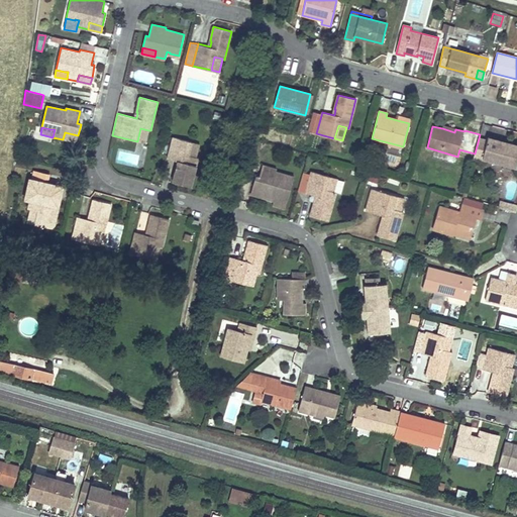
[(148,130),(140,128),(137,141),(145,143),(148,130)]
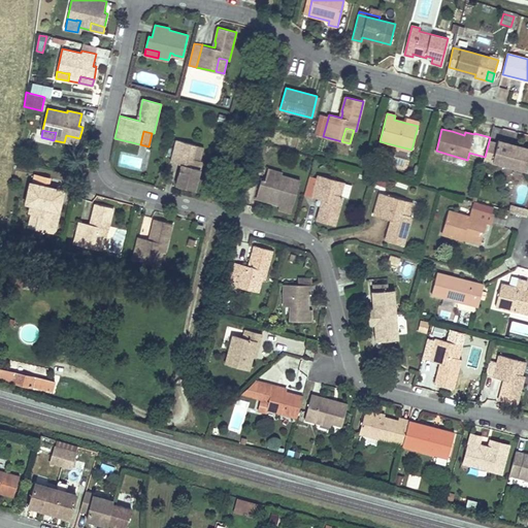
[(66,135),(64,142),(77,145),(79,138),(66,135)]
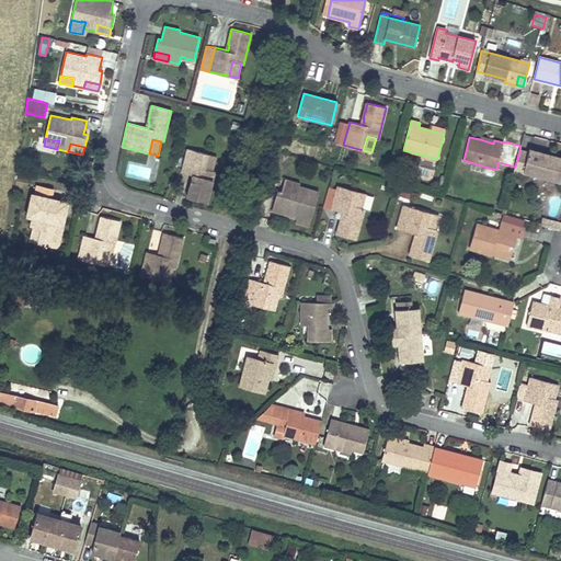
[(515,167),(514,171),(524,173),(524,172),(560,182),(560,179),(560,158),(529,149),(528,152),(519,150),(515,167)]
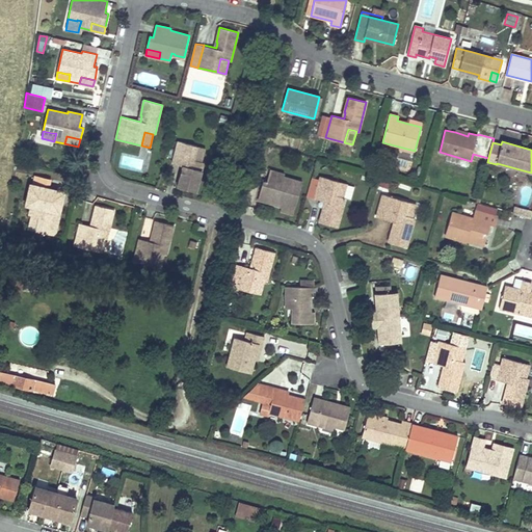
[(183,168),(202,174),(205,164),(202,163),(193,161),(196,148),(178,142),(171,165),(183,168)]
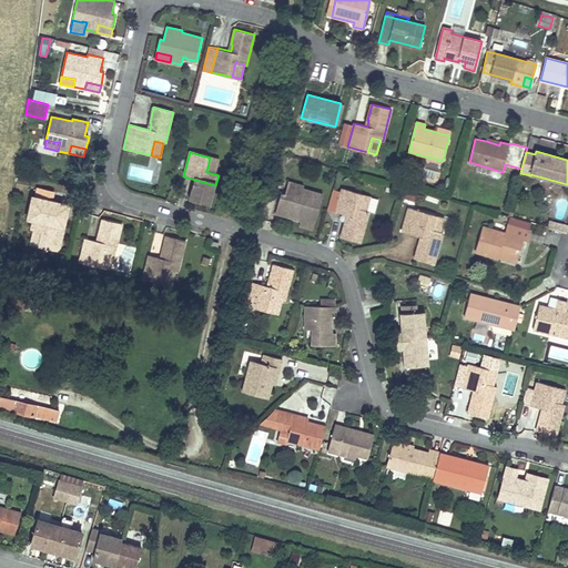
[(219,160),(210,158),(206,172),(215,174),(219,160)]
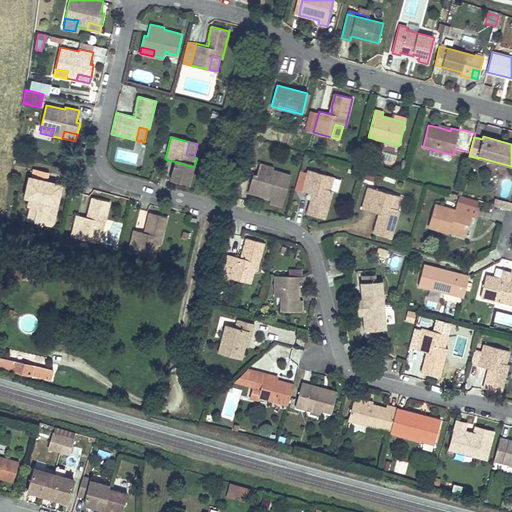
[(194,167),(176,162),(171,181),(189,186),(194,167)]
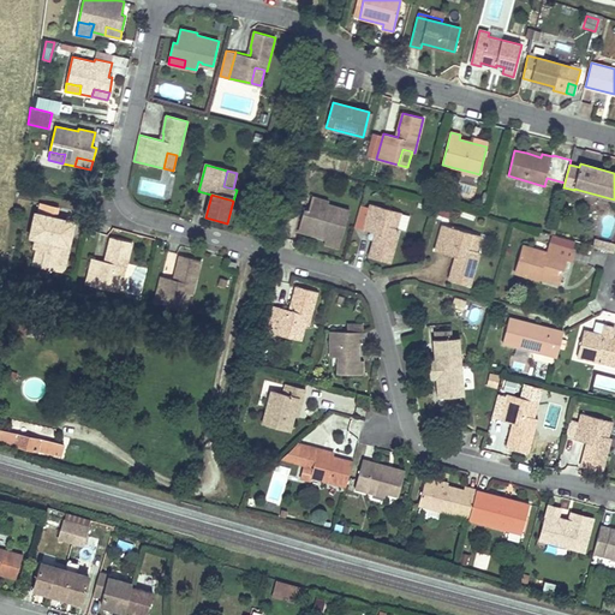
[(326,239),(335,242),(334,246),(339,249),(350,210),(328,204),(329,202),(312,197),(309,212),(304,210),(300,224),(316,228),(314,236),(326,239)]
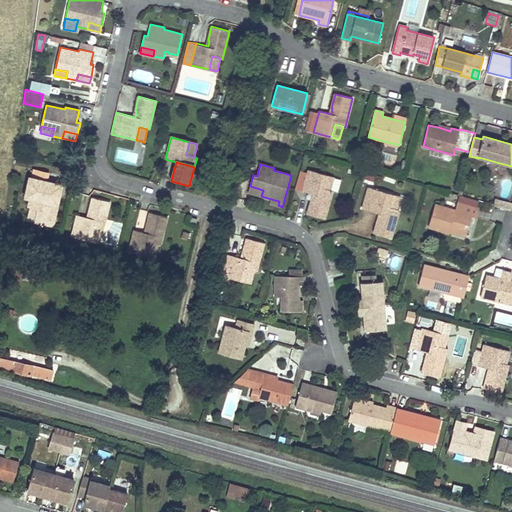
[(31,179),(48,183),(50,174),(33,170),(31,179)]
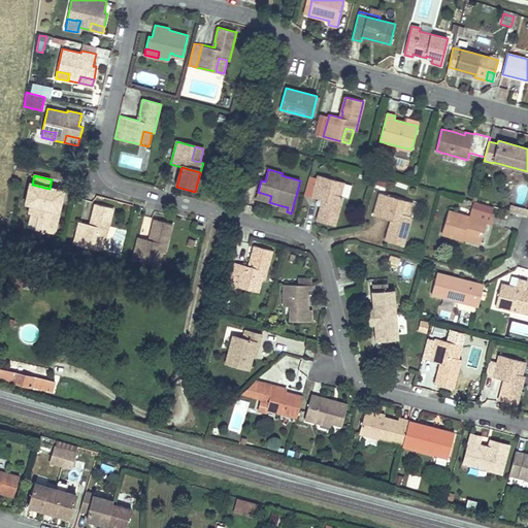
[(318,175),(311,197),(324,200),(323,206),(321,205),(318,221),(335,226),(343,196),(341,196),(333,194),(336,180),(318,175)]
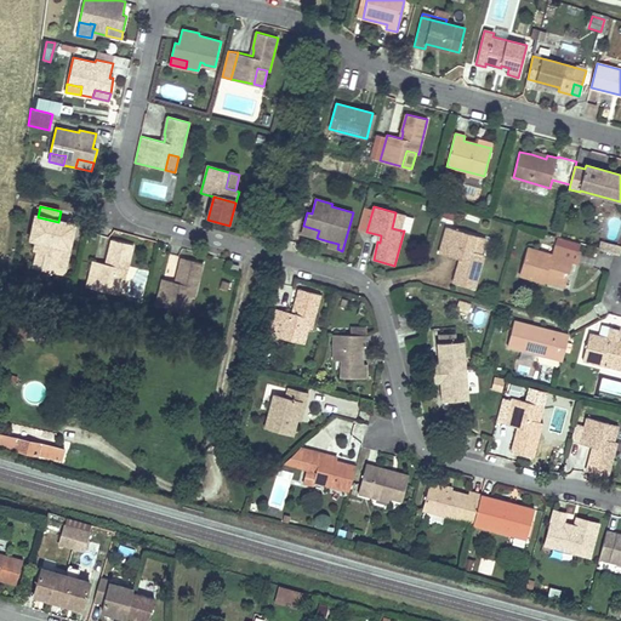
[(405,215),(396,212),(392,228),(402,231),(405,215)]
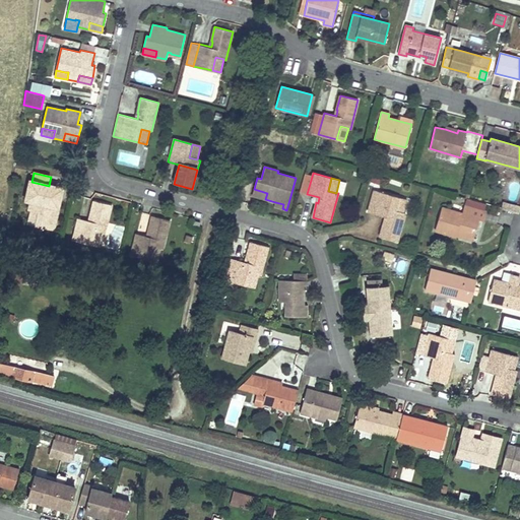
[(40,207),(60,212),(65,189),(49,186),(31,182),(29,181),(24,204),(29,205),(40,207)]
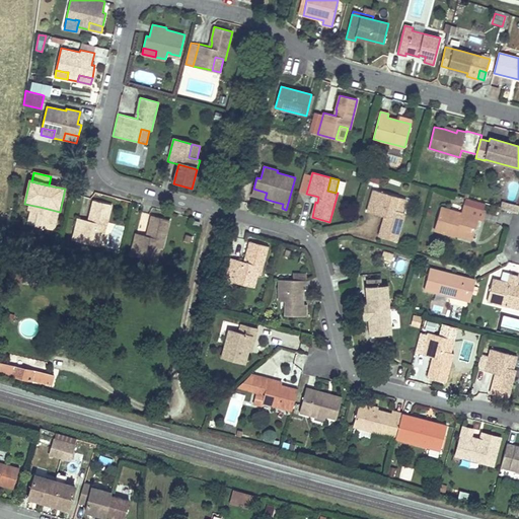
[(267,193),(253,189),(251,195),(265,199),(267,193)]
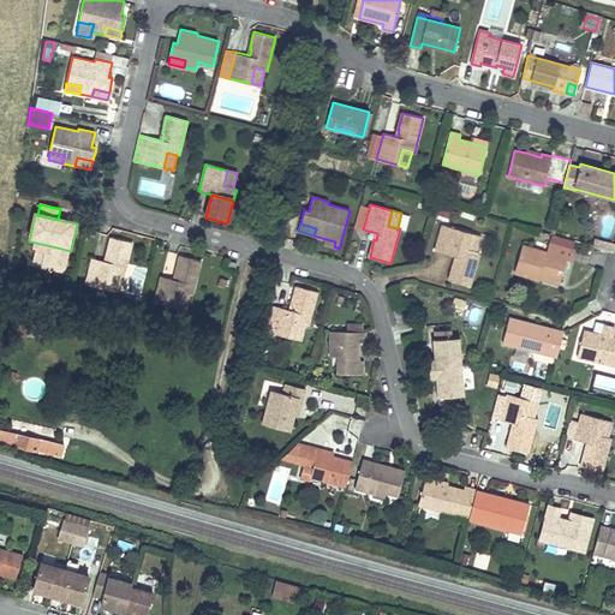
[(451,227),(442,225),(440,233),(445,236),(449,233),(451,227)]
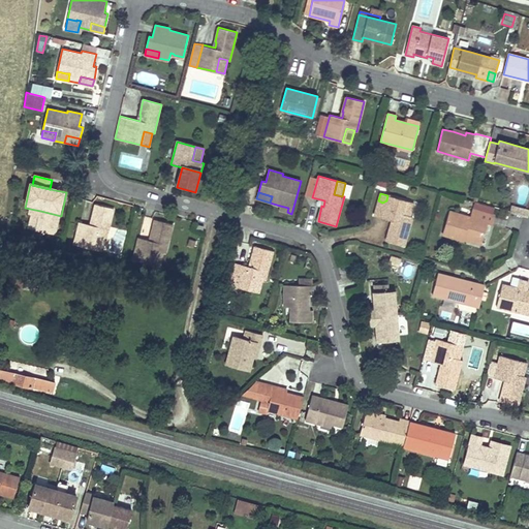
[(406,200),(387,195),(386,200),(382,203),(378,200),(374,215),(394,221),(392,226),(391,226),(386,241),(404,246),(412,217),(410,217),(402,214),(406,200)]
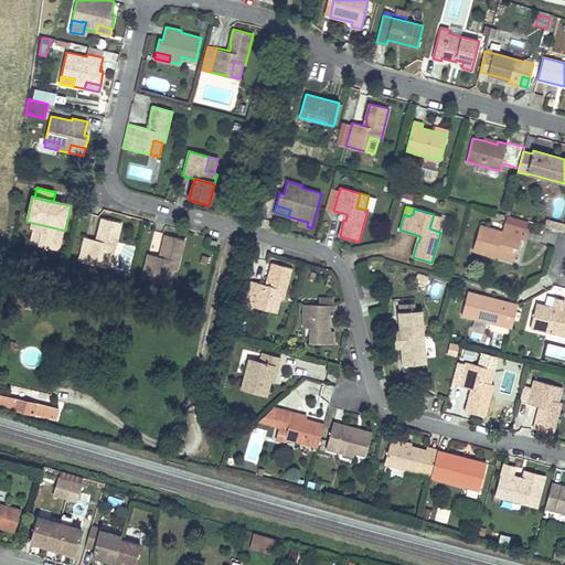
[(443,217),(434,214),(429,228),(438,232),(443,217)]
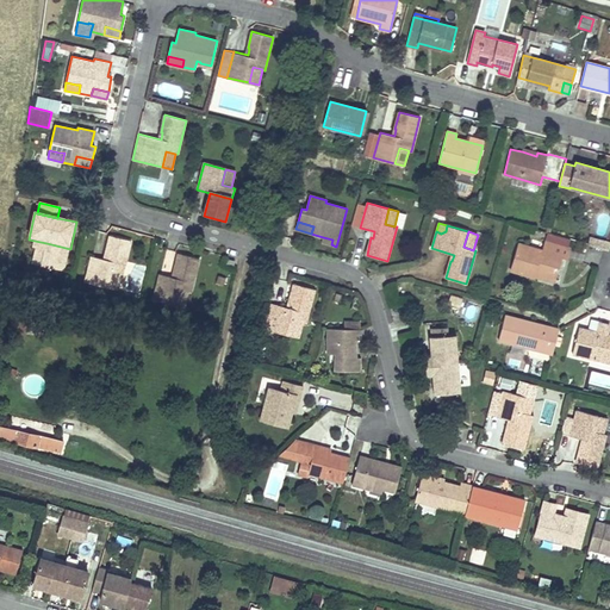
[(570,248),(566,247),(568,238),(548,232),(542,250),(518,244),(511,271),(534,278),(534,277),(535,272),(555,278),(561,256),(567,259),(570,248)]
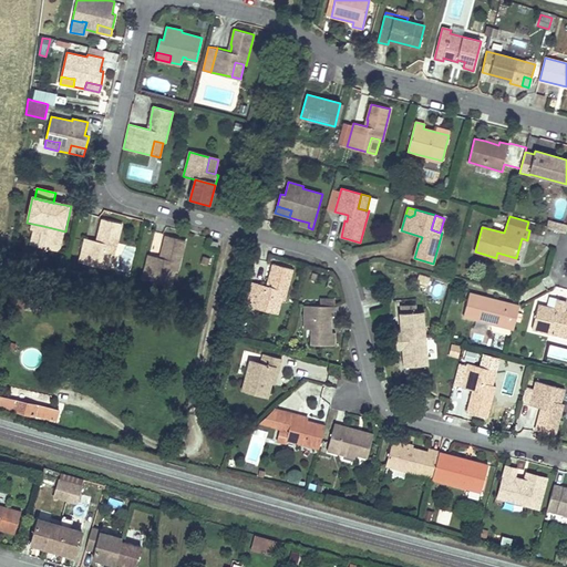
[(122,224),(102,219),(99,235),(100,235),(99,241),(85,238),(79,263),(100,267),(103,253),(112,255),(114,255),(122,224)]
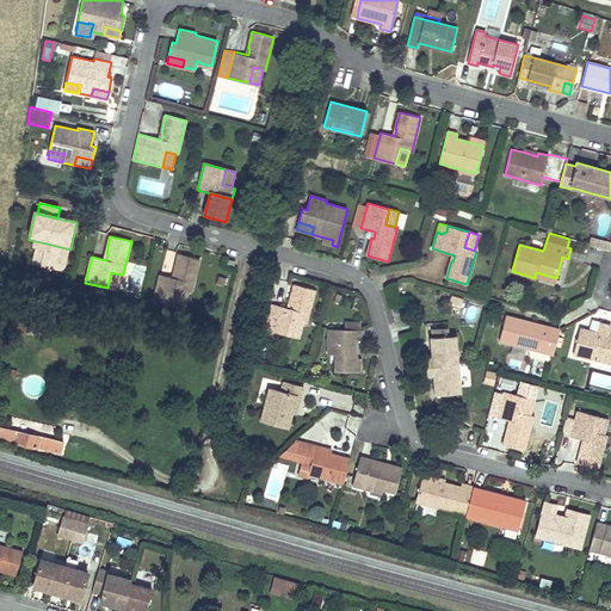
[(71,250),(47,244),(45,250),(42,267),(65,272),(71,250)]
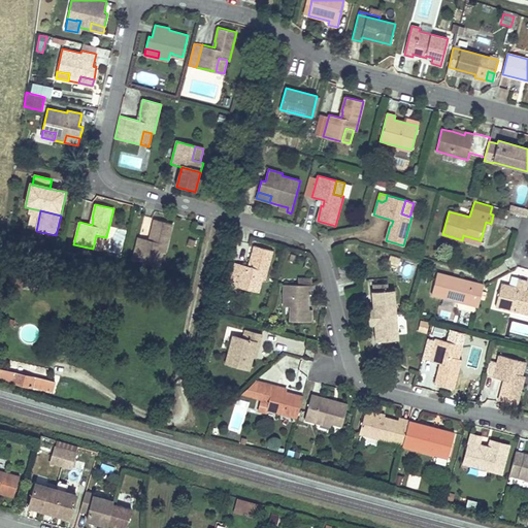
[(28,229),(36,231),(39,216),(31,215),(28,229)]
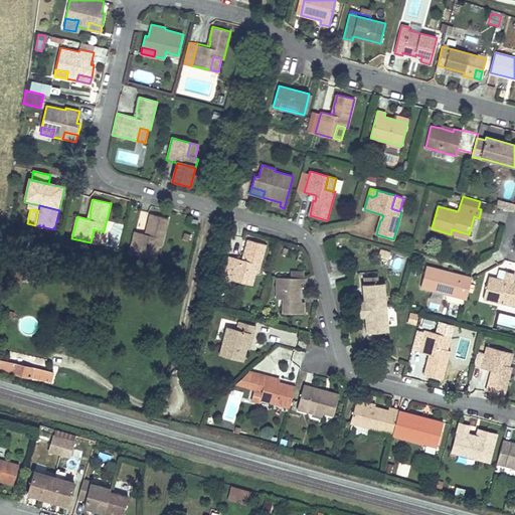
[(161,246),(169,218),(151,214),(147,228),(148,228),(147,234),(135,231),(130,252),(148,258),(151,244),(159,246),(161,246)]
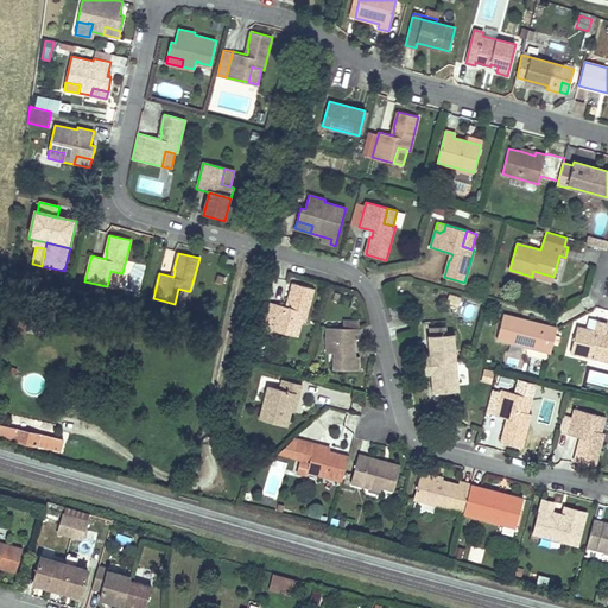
[(120,273),(111,271),(107,286),(116,289),(120,273)]
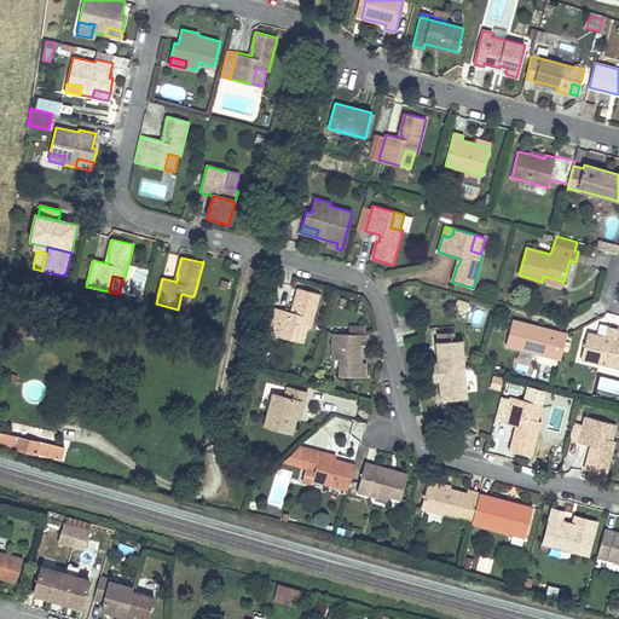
[(562,287),(563,282),(543,276),(542,281),(562,287)]
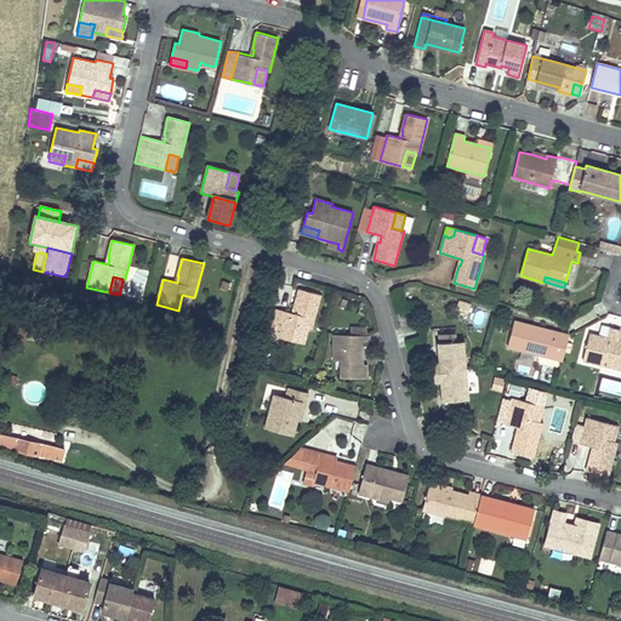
[(320,295),(300,289),(295,307),(296,307),(295,313),(280,309),(273,335),(295,342),(300,325),(309,328),(312,329),(320,295)]
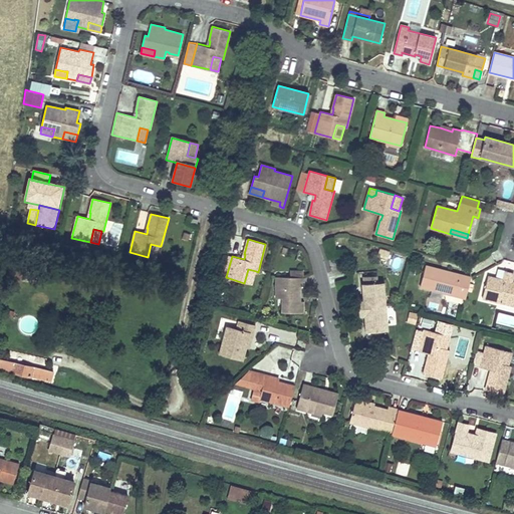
[(159,246),(151,244),(148,257),(156,259),(159,246)]
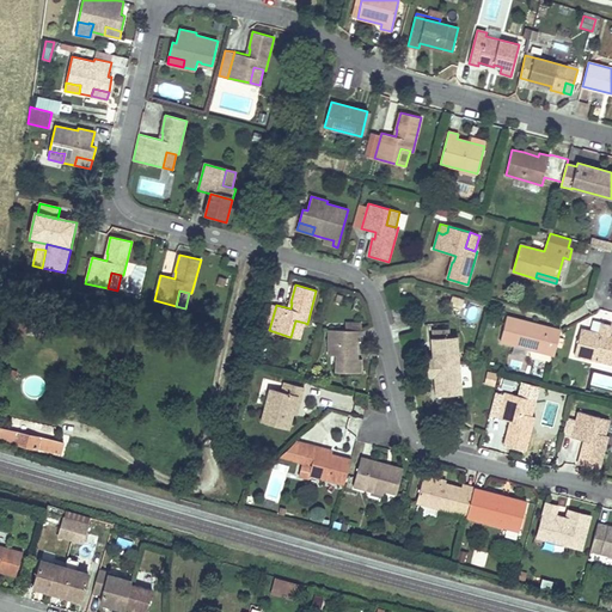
[(73,293),(71,304),(80,306),(83,295),(73,293)]
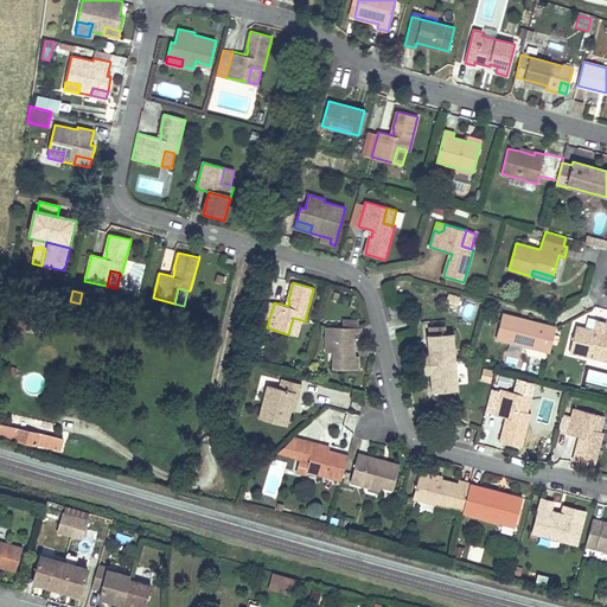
[(257,325),(267,327),(274,302),(263,300),(257,325)]
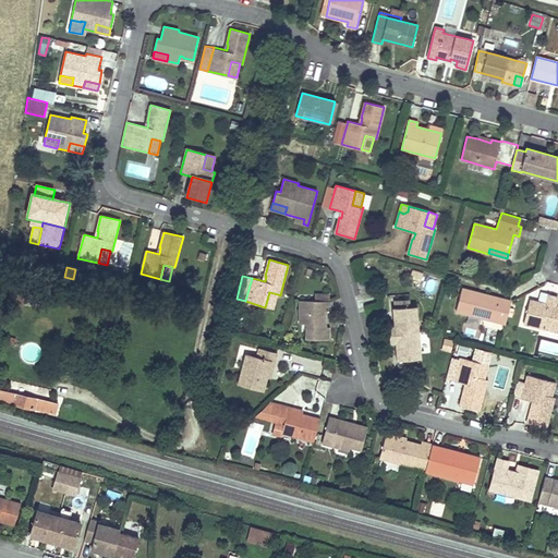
[(363,300),(380,294),(374,276),(356,281),(363,300)]
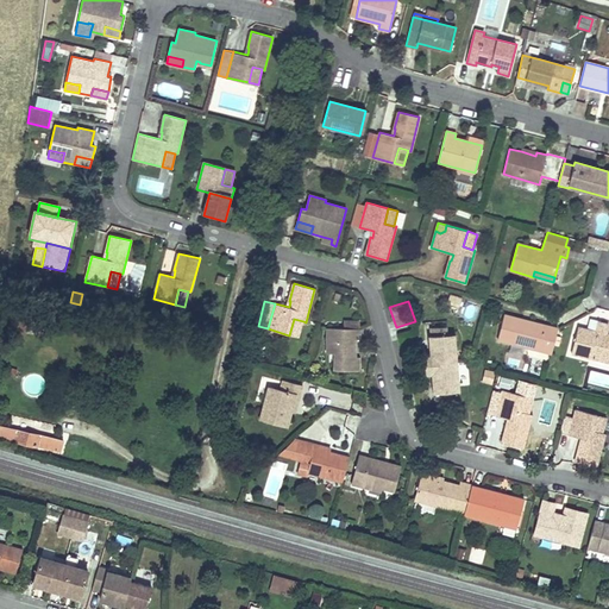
[(8,332),(24,334),(27,315),(12,313),(8,332)]
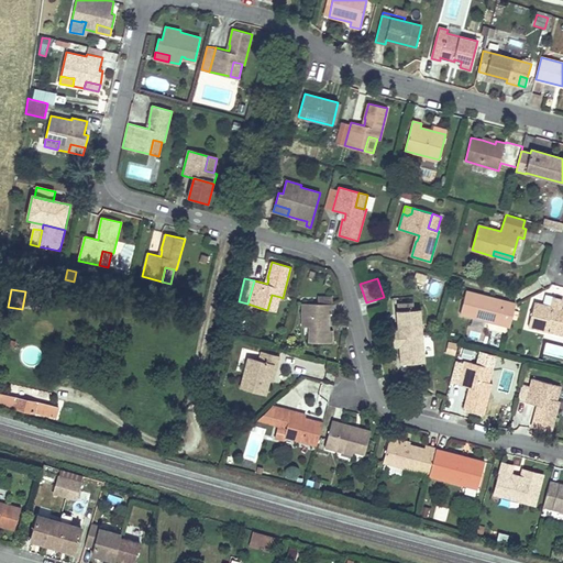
[(462,315),(510,327),(516,304),(467,291),(462,315)]
